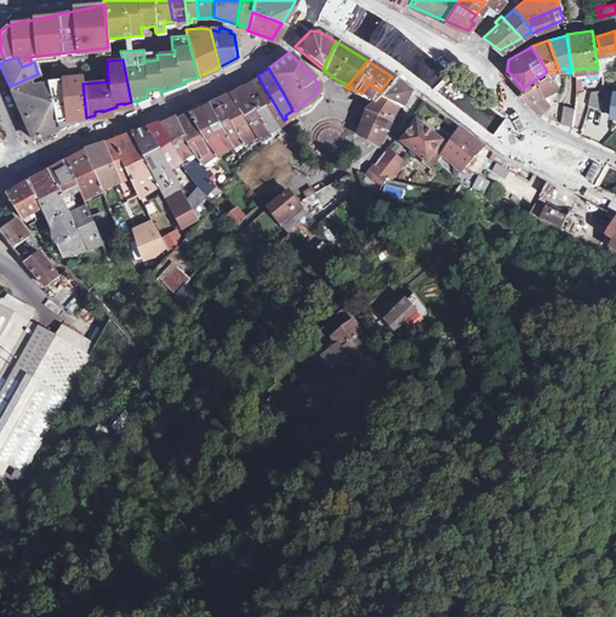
[(531,83),(547,103),(551,100),(546,92),(558,85),(547,72),(531,83)]
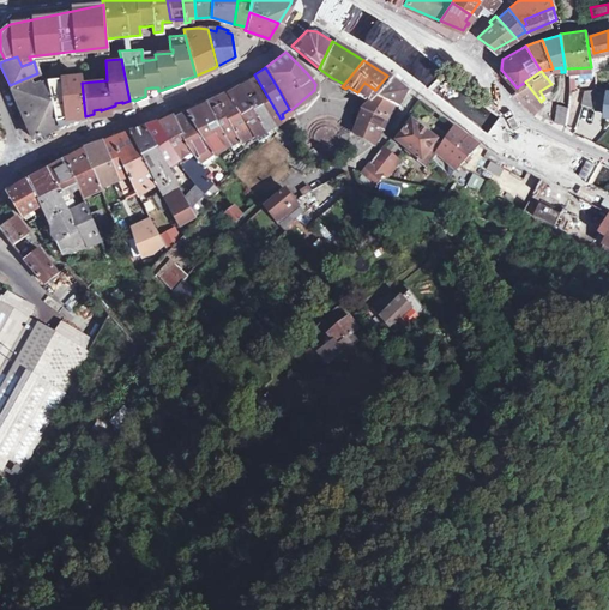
[(278,120),(281,119),(254,74),(246,80),(271,122),(272,121),(276,118),(278,120)]
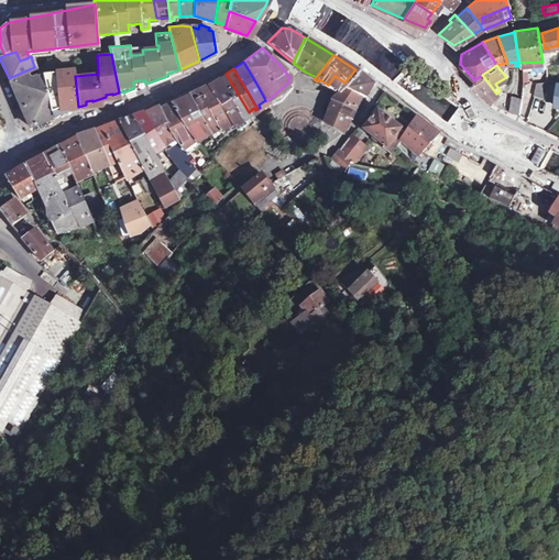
[(371,81),(355,69),(344,83),(335,76),(328,85),(333,87),(330,98),(353,105),(359,92),(365,96),(371,81)]
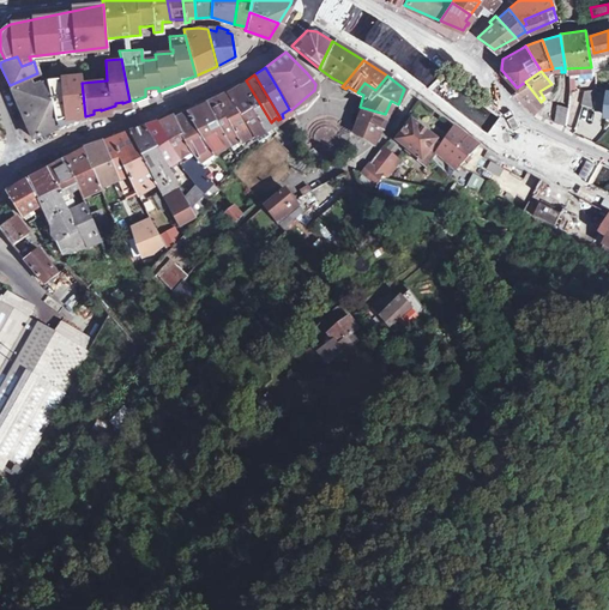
[(54,126),(40,82),(36,83),(34,78),(11,89),(30,136),(54,126)]
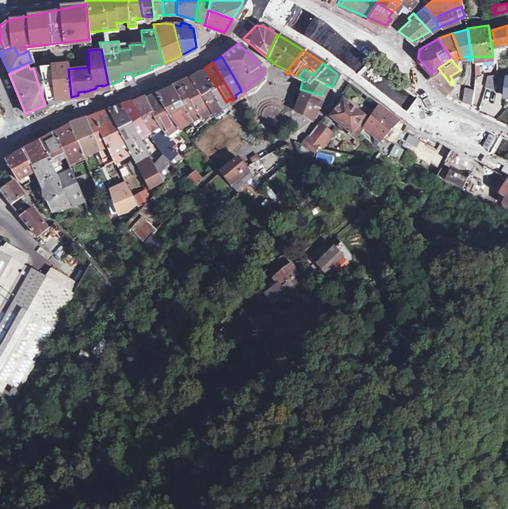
[(67,65),(33,68),(45,105),(57,100),(58,102),(71,97),(68,69),(67,65)]
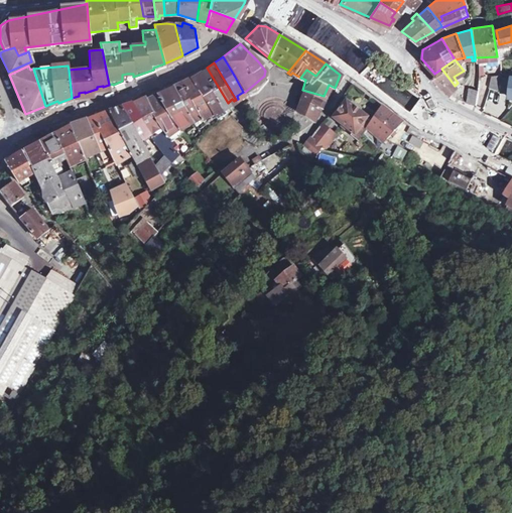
[(207,68),(186,76),(210,111),(212,113),(215,111),(228,103),(207,68)]
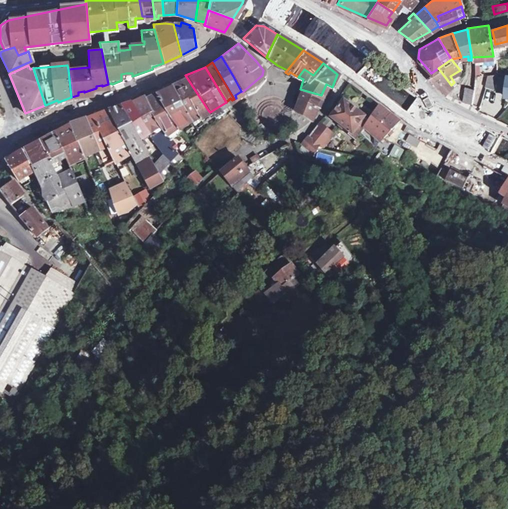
[(438,68),(431,73),(428,75),(438,88),(444,92),(451,85),(438,68)]
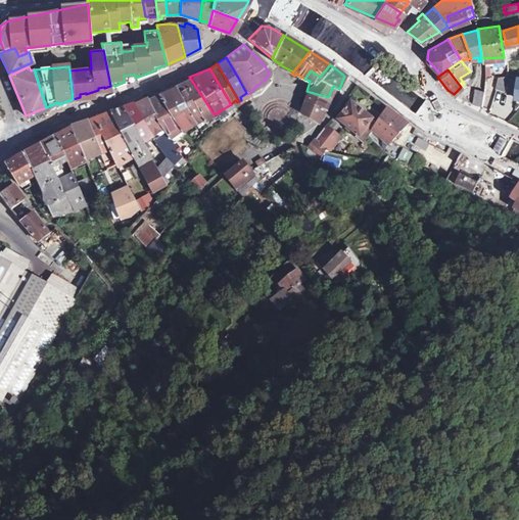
[(494,76),(492,87),(503,91),(505,79),(494,76)]
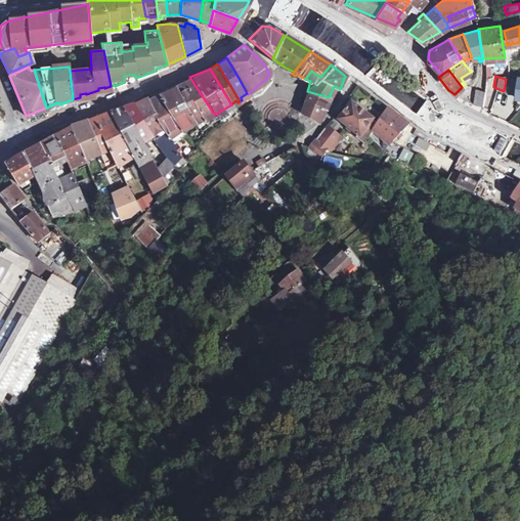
[(174,88),(191,120),(200,115),(203,119),(213,113),(189,77),(174,88)]
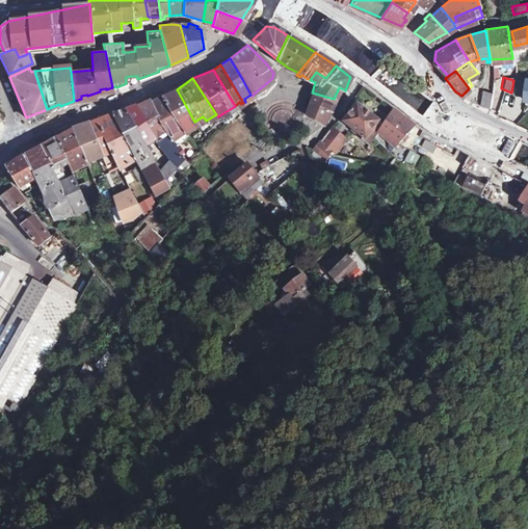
[(522,80),(515,79),(513,94),(521,94),(522,80)]
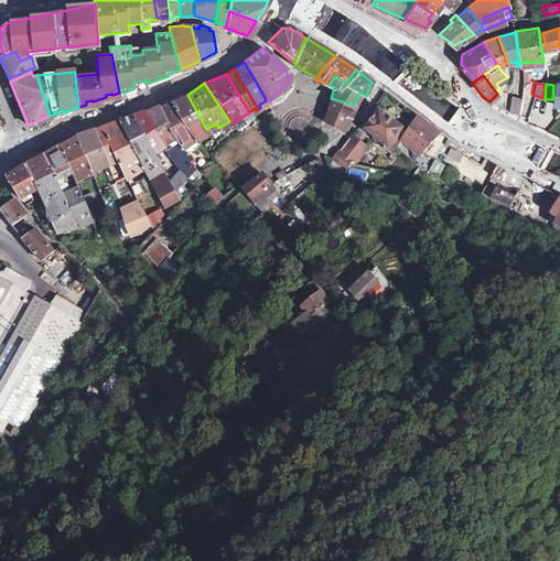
[(195,140),(206,129),(187,95),(170,103),(195,140)]
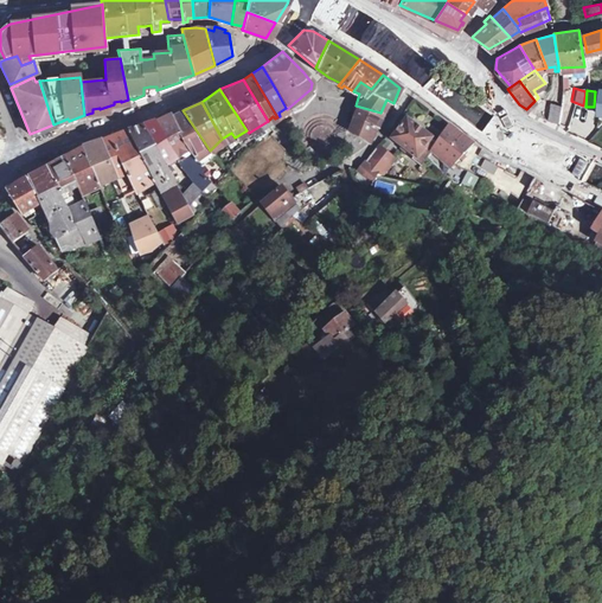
[(557,103),(551,103),(544,119),(555,123),(557,103)]
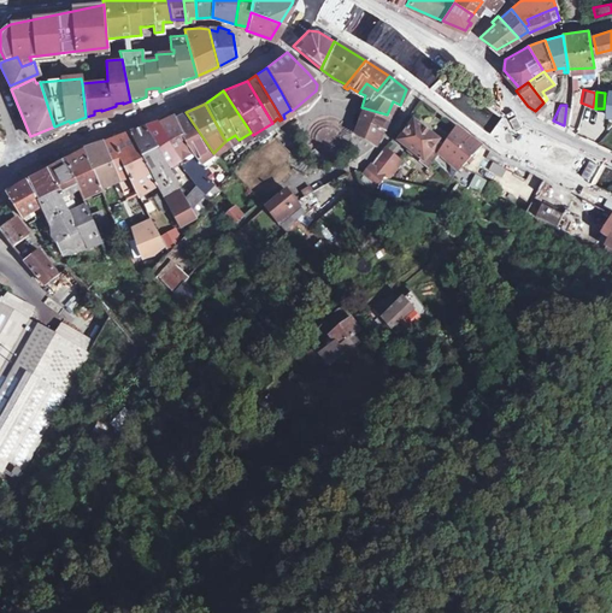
[(387,115),(362,107),(358,118),(380,128),(384,117),(386,117),(387,115)]
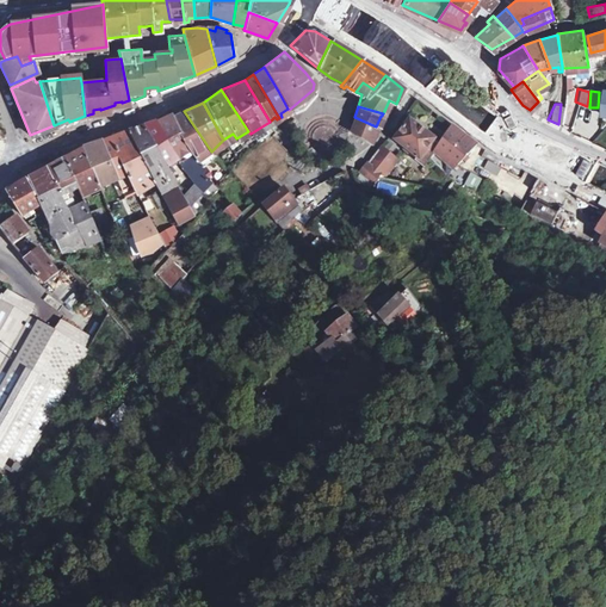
[(198,160),(211,152),(184,111),(172,117),(191,150),(198,160)]
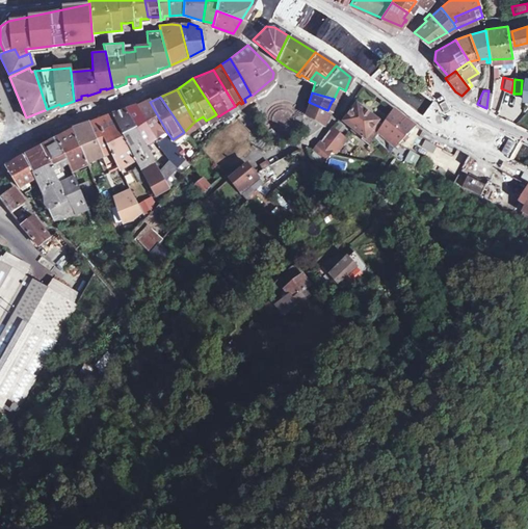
[(134,132),(142,143),(152,138),(168,159),(158,170),(159,172),(167,185),(173,180),(178,170),(179,173),(188,164),(175,148),(177,146),(173,139),(166,131),(150,102),(149,100),(135,107),(133,105),(123,109),(134,132)]
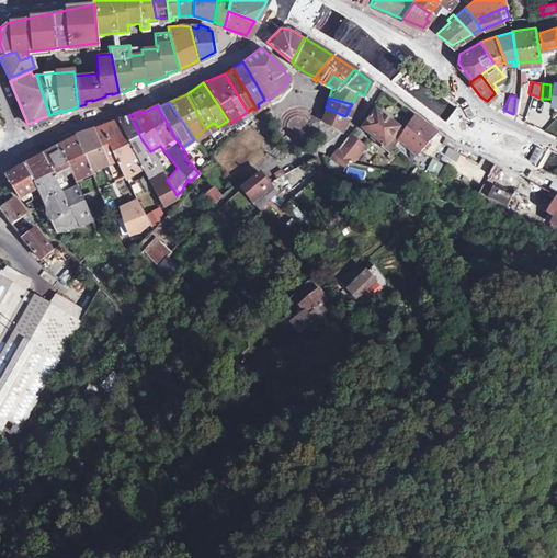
[(249,111),(253,116),(262,111),(259,107),(257,109),(254,110),(252,107),(249,111)]
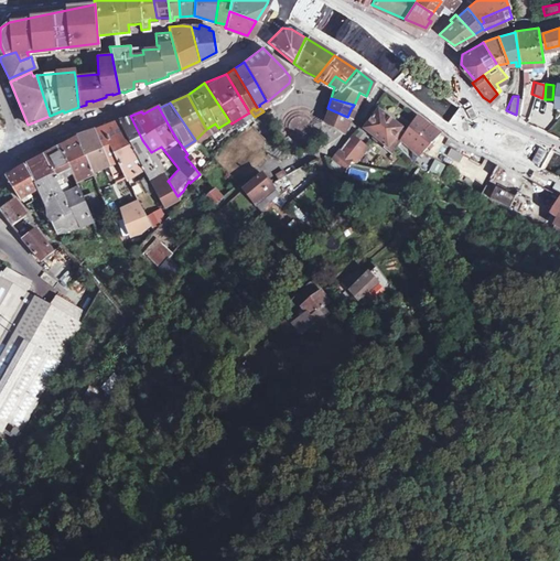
[(347,117),(327,108),(324,119),(343,129),(347,117)]
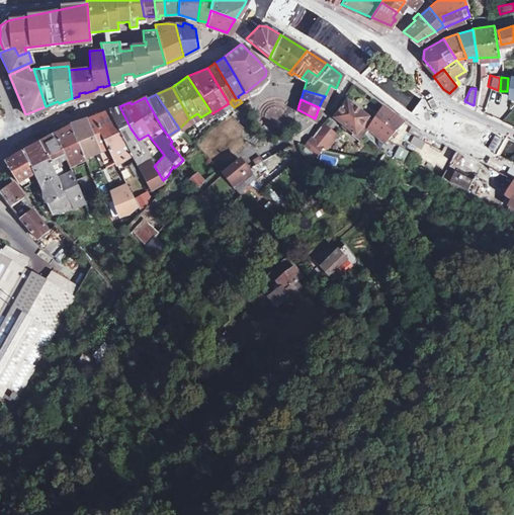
[(354,131),(365,115),(344,99),(333,114),(354,131)]
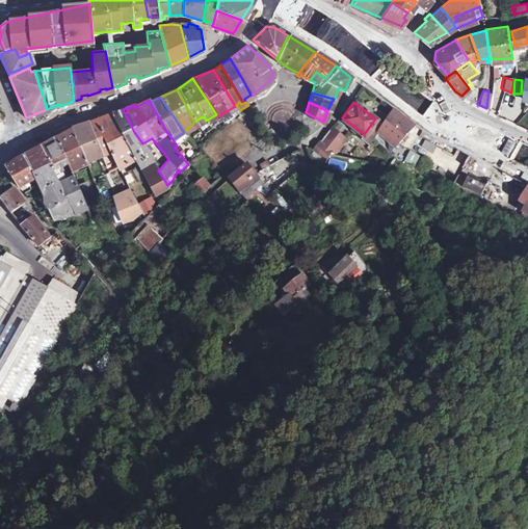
[(226,121),(227,122),(233,116),(240,110),(236,105),(235,106),(221,114),(226,121)]
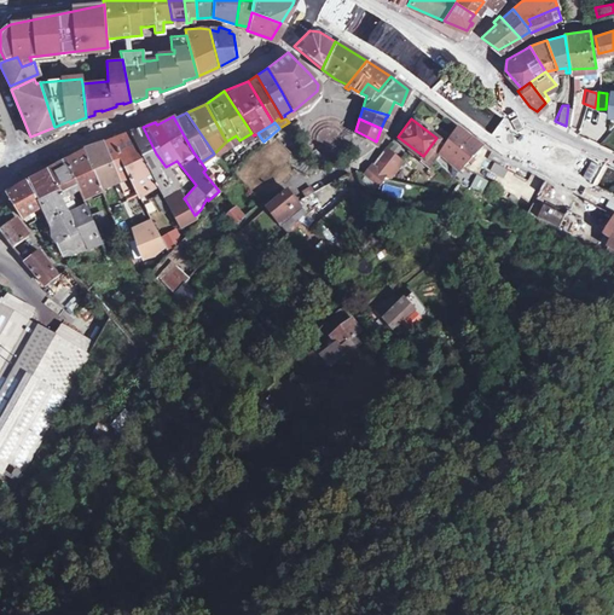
[(441,143),(435,152),(456,168),(478,144),(453,125),(441,143)]
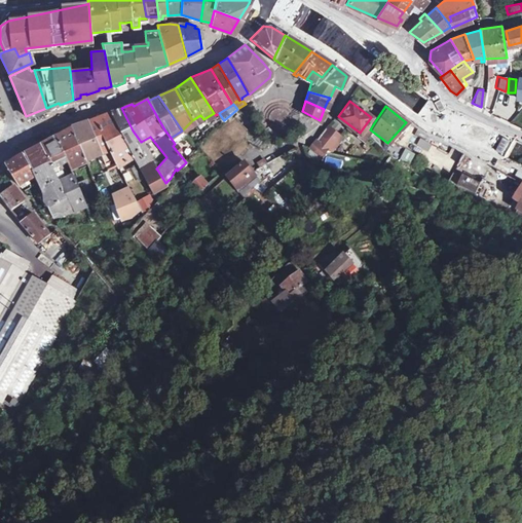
[(137,163),(144,159),(138,149),(143,146),(141,142),(133,131),(121,108),(110,111),(134,157),(137,163)]
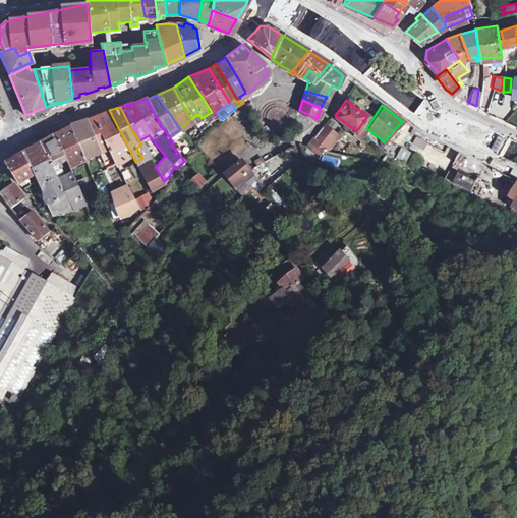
[(109,110),(84,119),(99,151),(104,163),(105,166),(114,161),(116,164),(132,156),(109,110)]
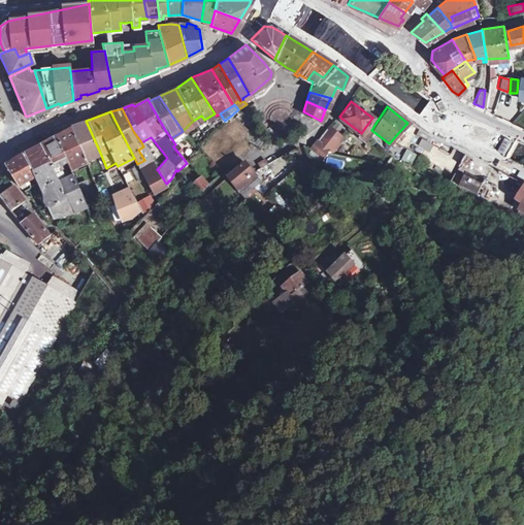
[(240,135),(243,138),(247,128),(231,116),(225,121),(228,124),(238,137),(240,135)]
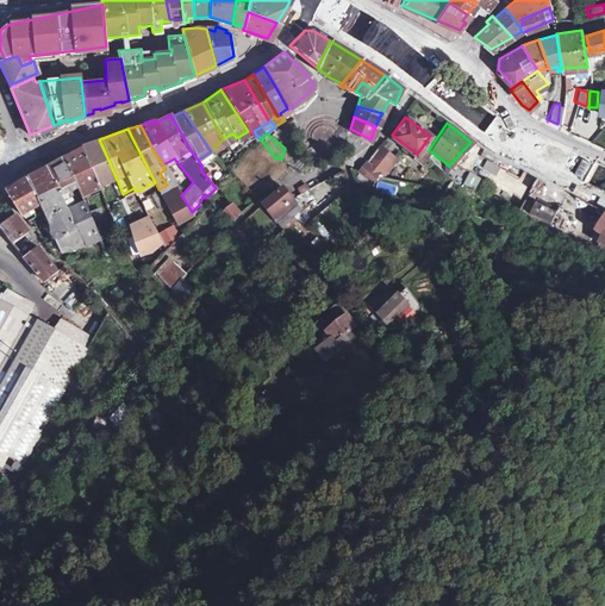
[(435,141),(430,136),(417,154),(416,156),(420,161),(429,150),(435,141)]
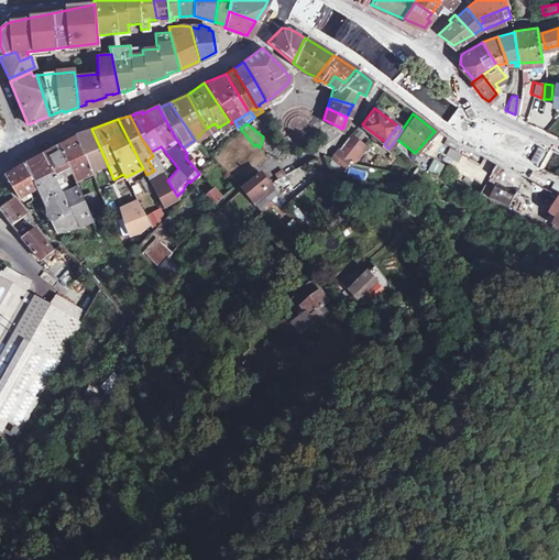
[(230,168),(244,155),(254,146),(243,132),(240,129),(239,128),(212,149),(230,168)]
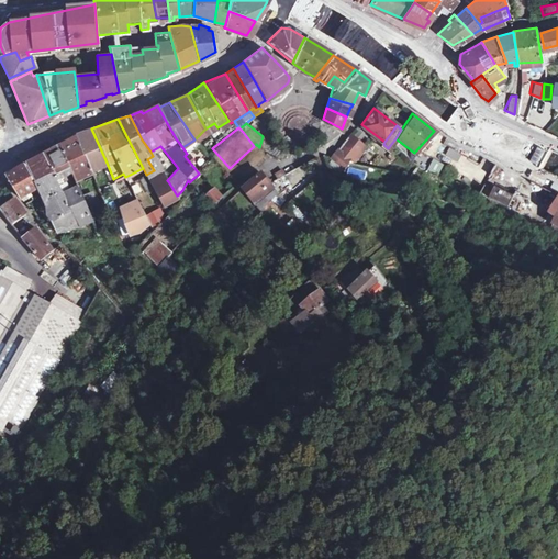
[(75,135),(89,170),(107,163),(91,129),(74,134),(75,135)]
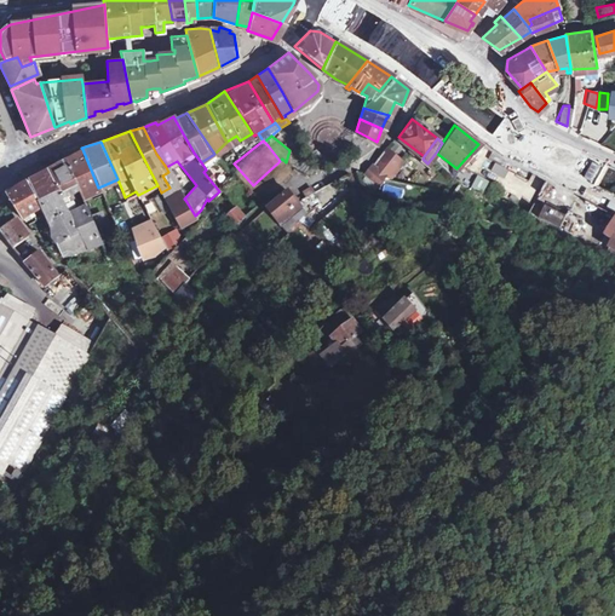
[(389,176),(401,160),(385,147),(365,172),(377,182),(381,174),(389,176)]
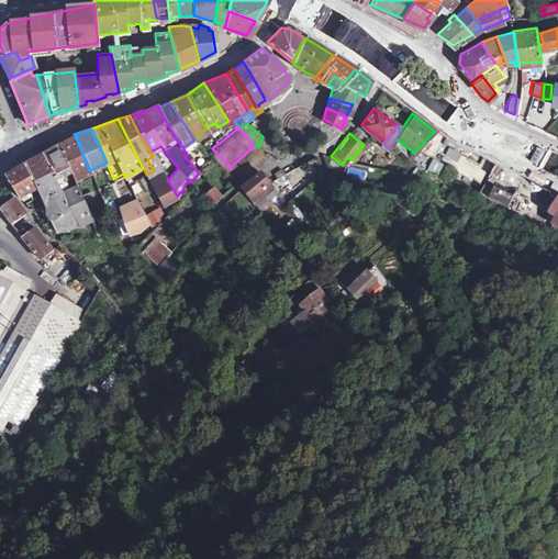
[(71,179),(89,170),(75,135),(58,144),(69,170),(71,179)]
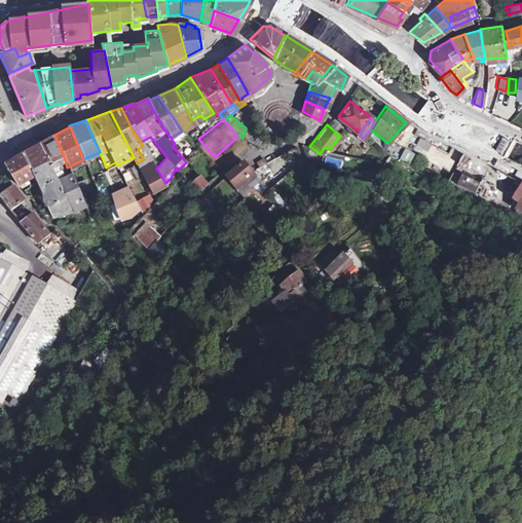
[(66,194),(72,208),(83,202),(78,191),(74,182),(70,174),(64,176),(62,169),(61,161),(65,159),(54,135),(40,142),(47,156),(66,194)]
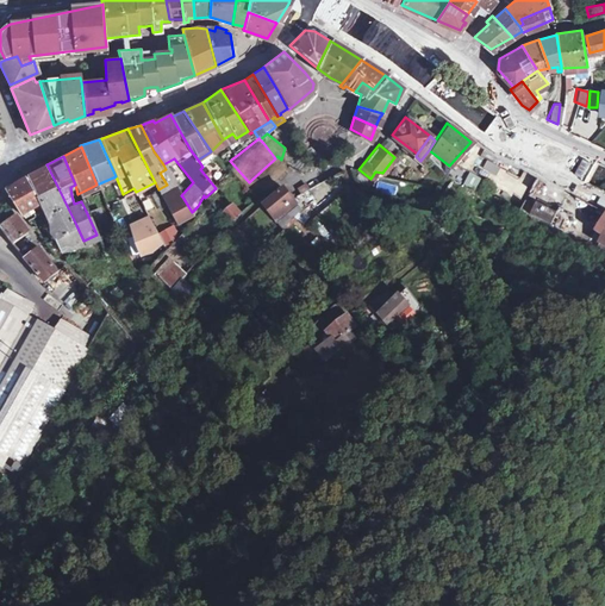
[(291,167),(281,160),(278,156),(275,158),(264,168),(276,179),(291,167)]
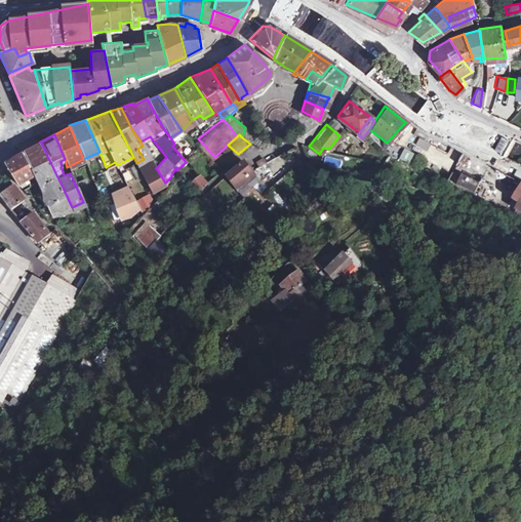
[(414,135),(412,142),(430,150),(433,143),(414,135)]
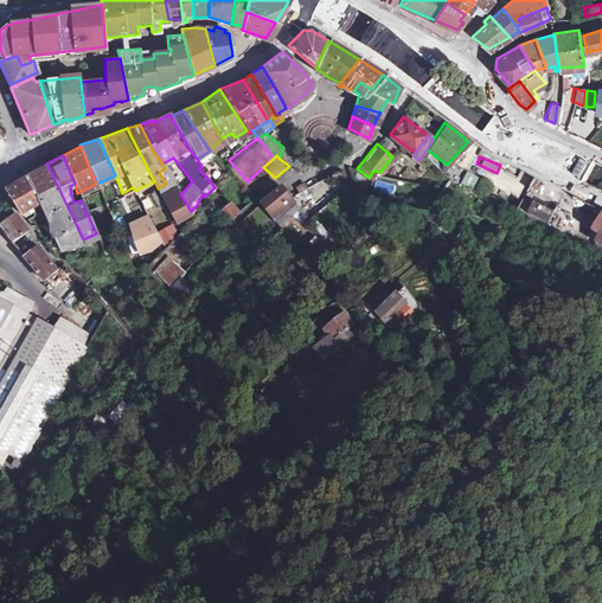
[(206,171),(215,180),(225,168),(218,160),(206,171)]
